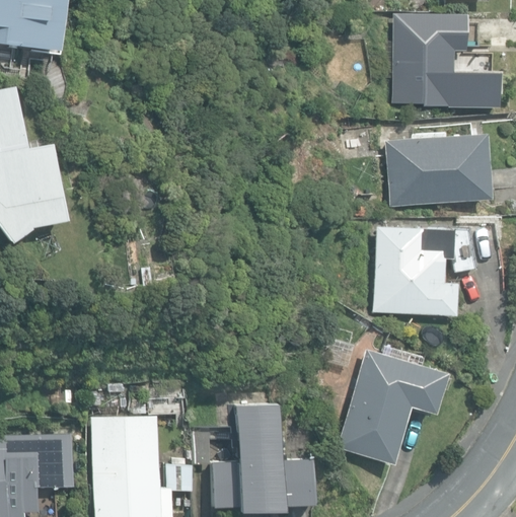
[(0,0),(0,43),(58,50),(63,0),(0,0)]
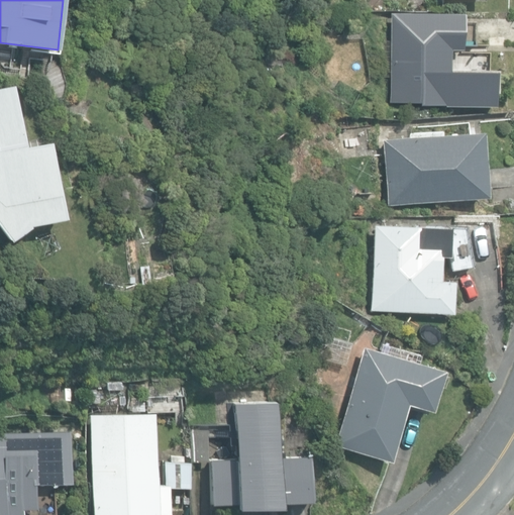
[(391,104),(451,104),(452,50),(465,52),(465,15),(392,14),(391,104)]
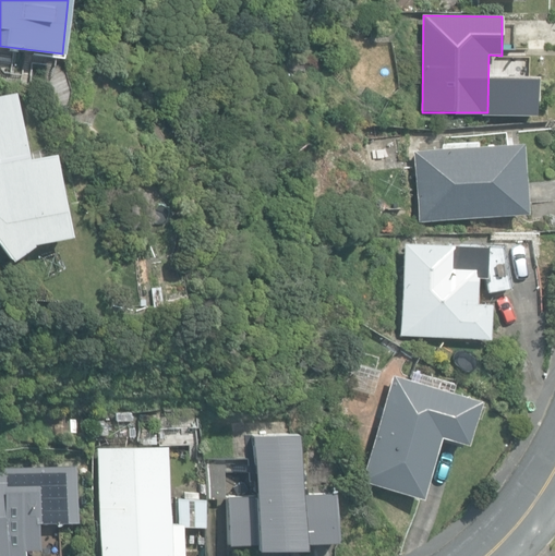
[(0,242),(14,262),(35,246),(35,244),(71,237),(55,155),(29,160),(15,93),(0,95),(0,242)]
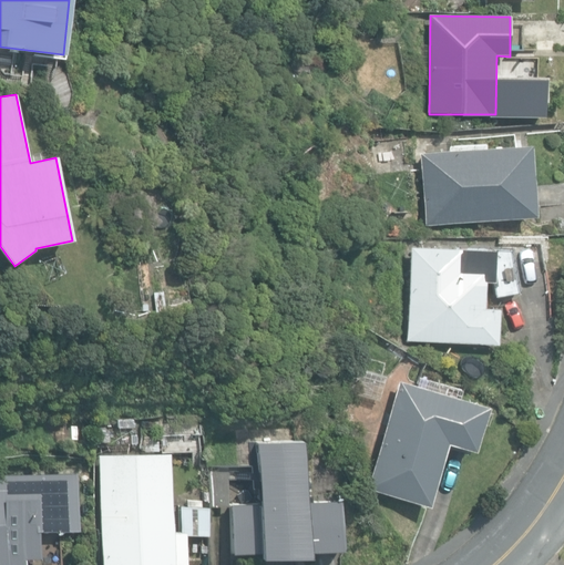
[(421,157),(427,226),(535,217),(529,147),(421,157)]
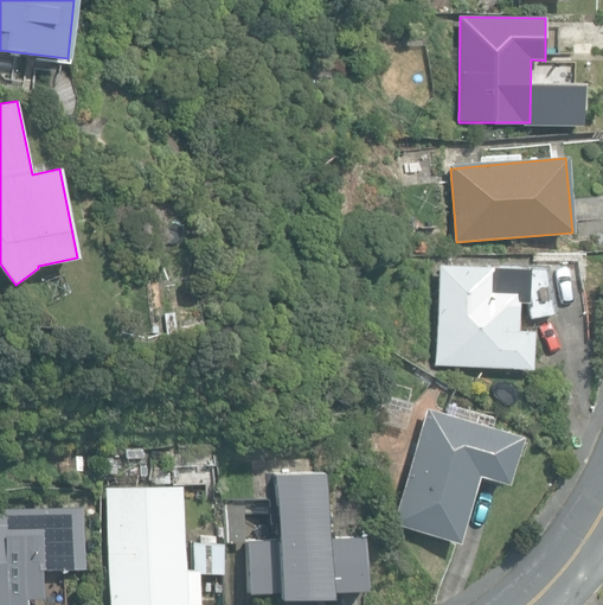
[(404,177),(405,189),(430,185),(429,173),(404,177)]
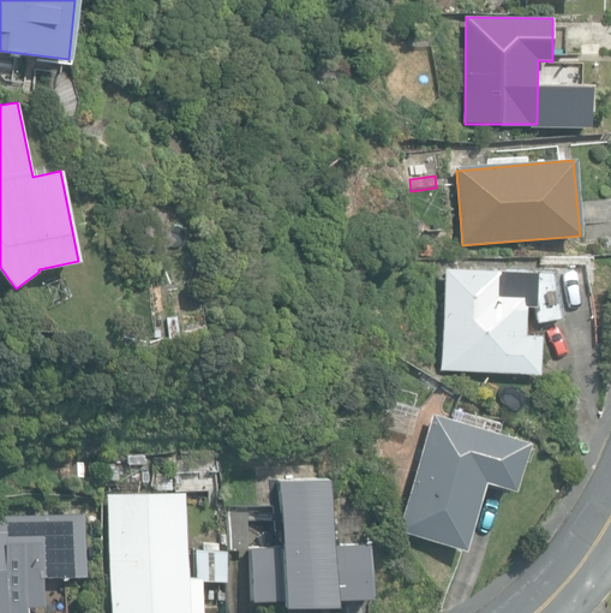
[(443,372),(539,374),(540,334),(526,334),(526,307),(534,307),(537,323),(563,319),(555,271),(537,273),(445,269),(443,372)]
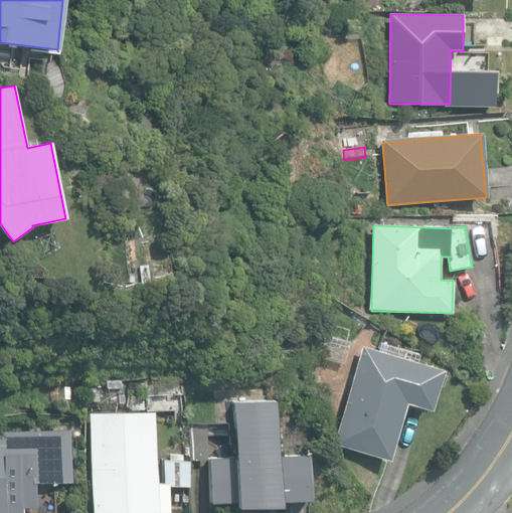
[(150,265),(142,266),(144,282),(152,281),(150,265)]
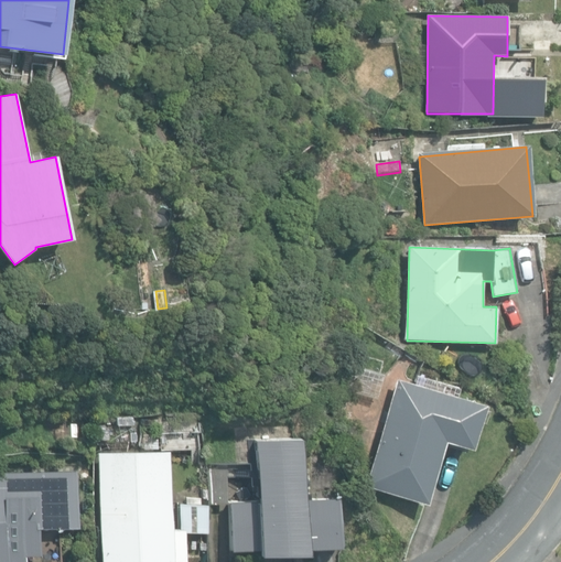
[(366,487),(428,504),(445,442),(472,450),(484,406),(456,397),(460,387),(419,376),(416,386),(397,380),(366,487)]
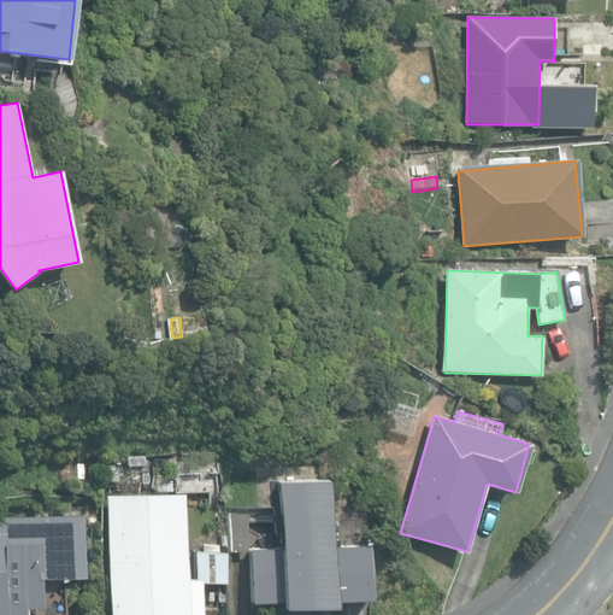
[(178,476),(159,475),(158,491),(177,492),(178,476)]
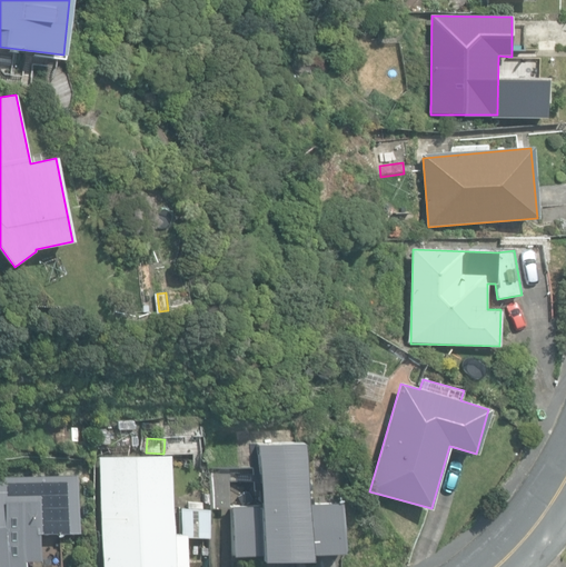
[(232,507),(235,557),(345,553),(345,505),(343,505),(307,505),(305,444),(258,446),(259,506),(232,507)]
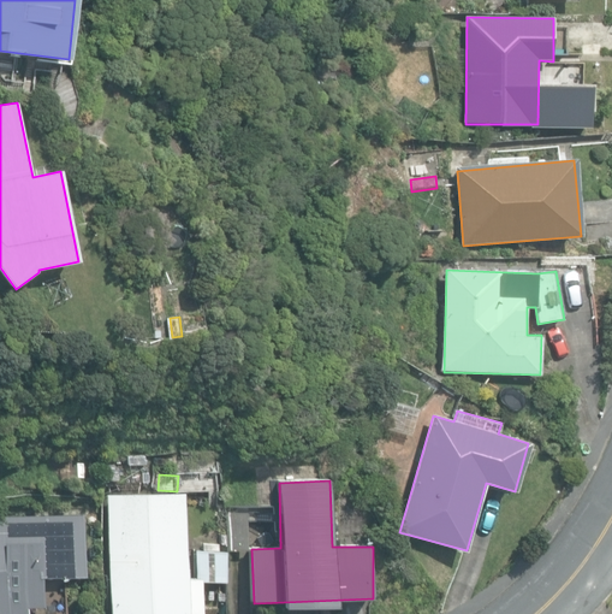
[(201,613),(201,582),(201,577),(197,577),(188,577),(186,494),(108,495),(108,613),(201,613)]
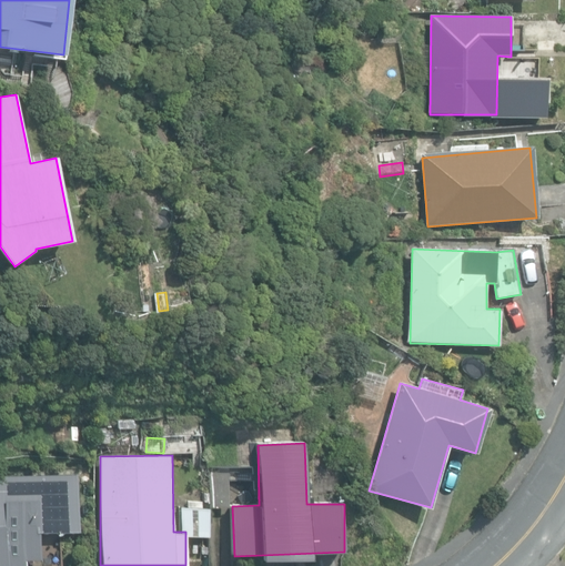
[(208,468),(209,508),(231,508),(230,468),(208,468)]
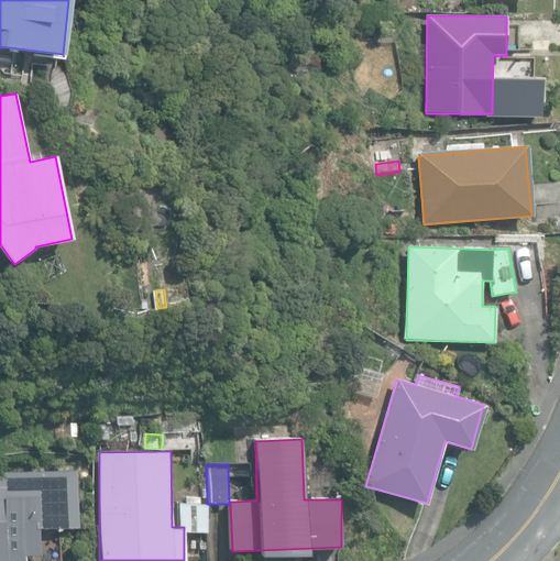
[(0,471),(0,560),(26,560),(26,554),(42,554),(42,528),(79,527),(78,470),(0,471)]
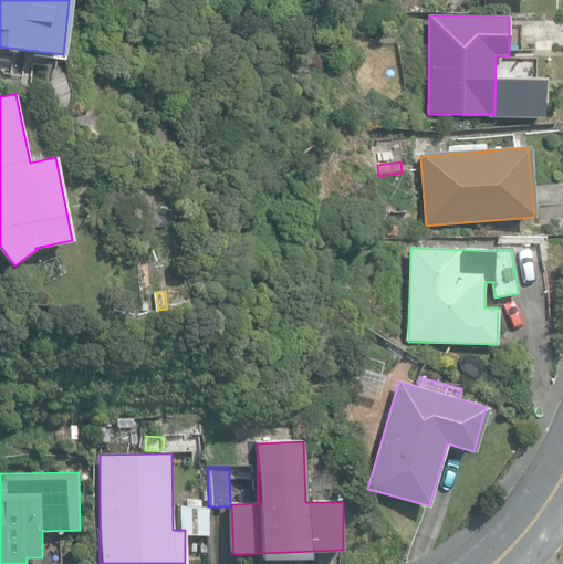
[(180,507),(181,530),(185,530),(185,534),(208,534),(207,505),(180,507)]
